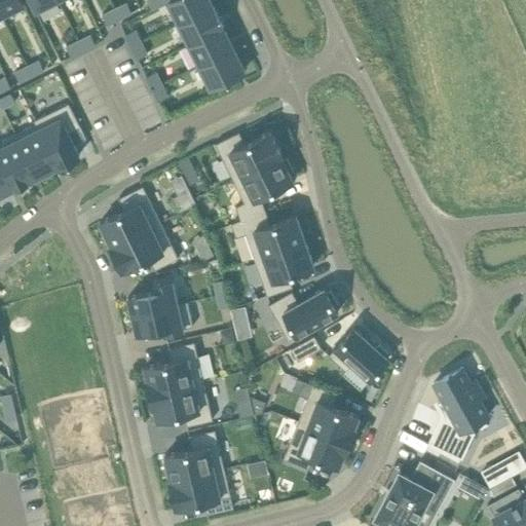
[(0,0),(0,11),(2,14),(24,4),(22,0),(0,0)]
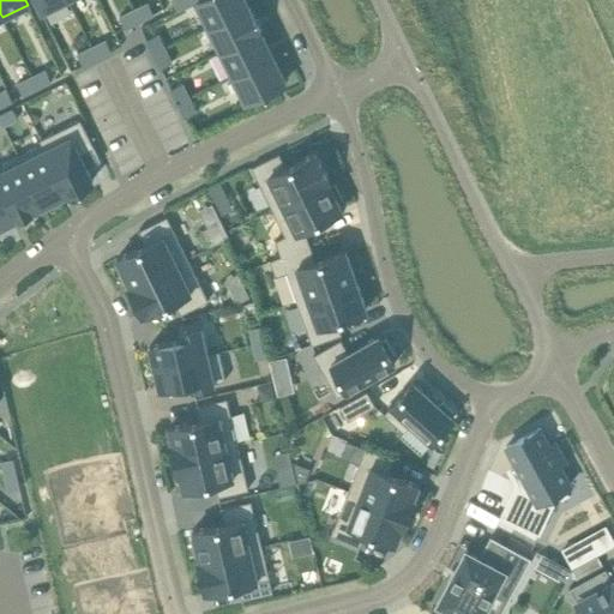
[(36,0),(42,11),(62,0),(36,0)]
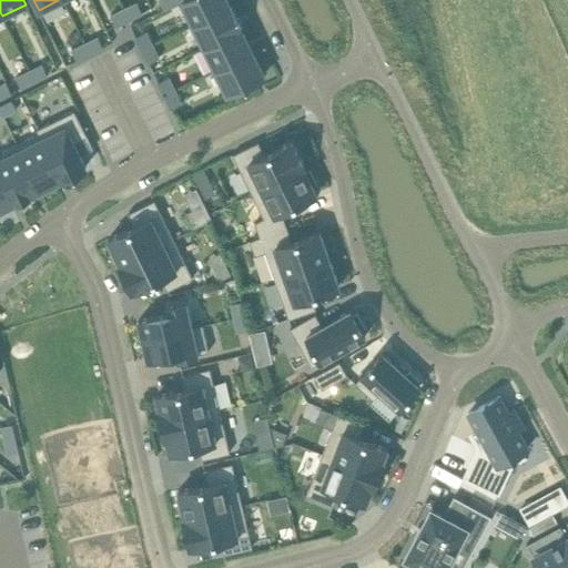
[(175,0),(159,0),(164,9),(178,2),(175,0)]
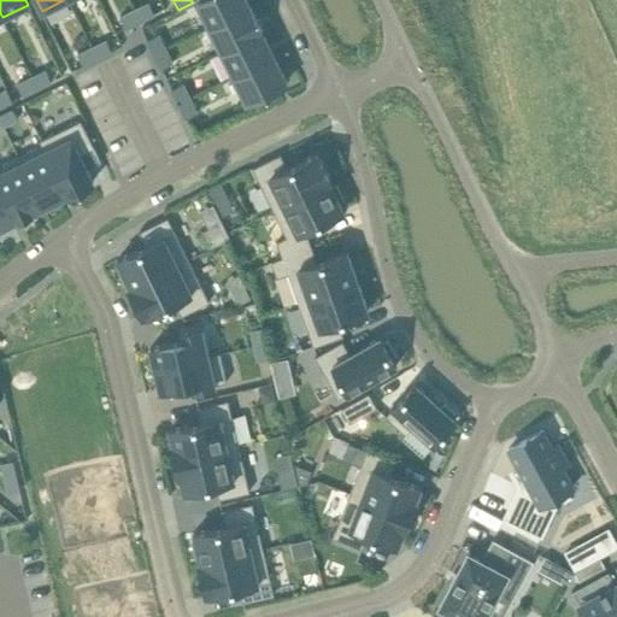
[(246,0),(198,0),(198,1),(210,27),(250,7),(246,0)]
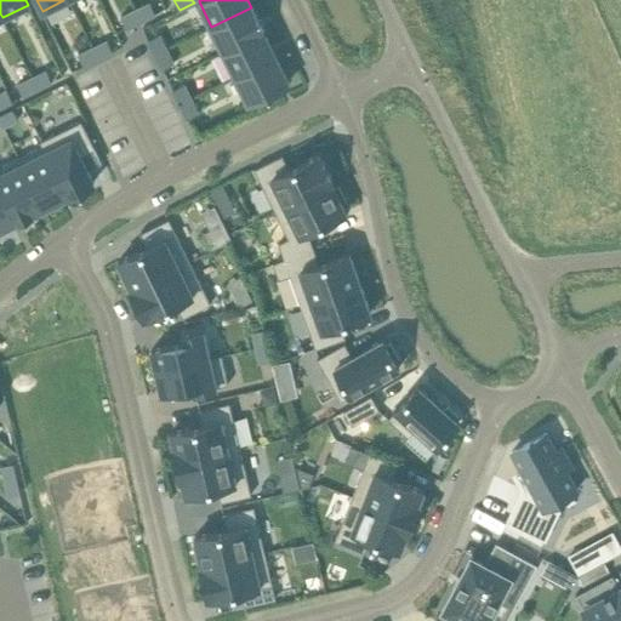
[(149,3),(135,10),(141,21),(155,13),(149,3)]
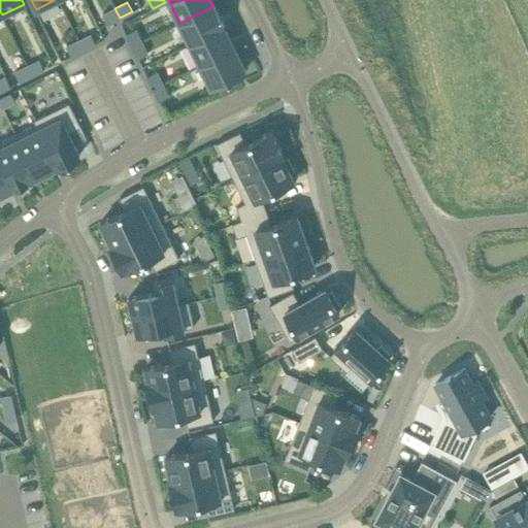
[(213,6),(179,23),(190,43),(224,27),(213,6)]
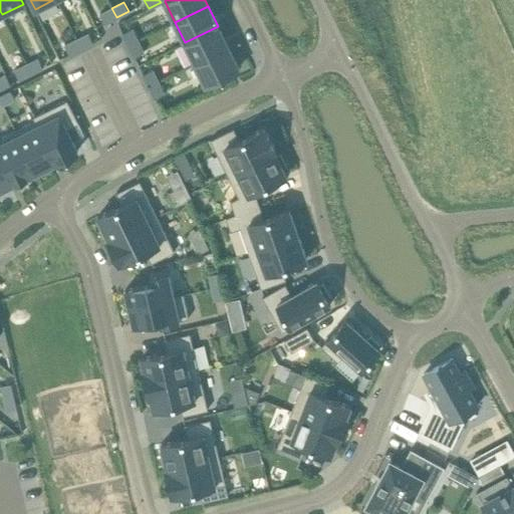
[(111,8),(99,14),(104,23),(116,17),(111,8)]
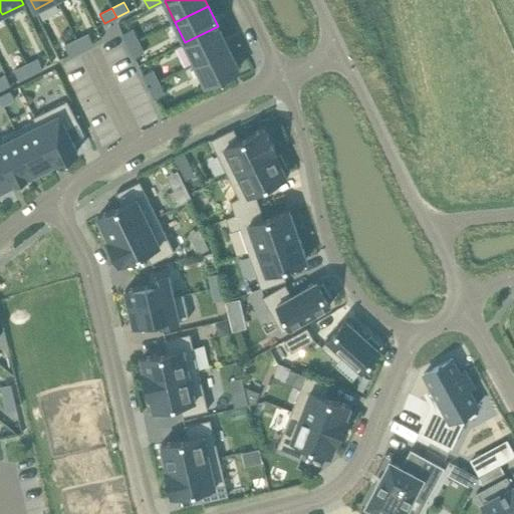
[(218,26),(185,42),(195,63),(228,47),(218,26)]
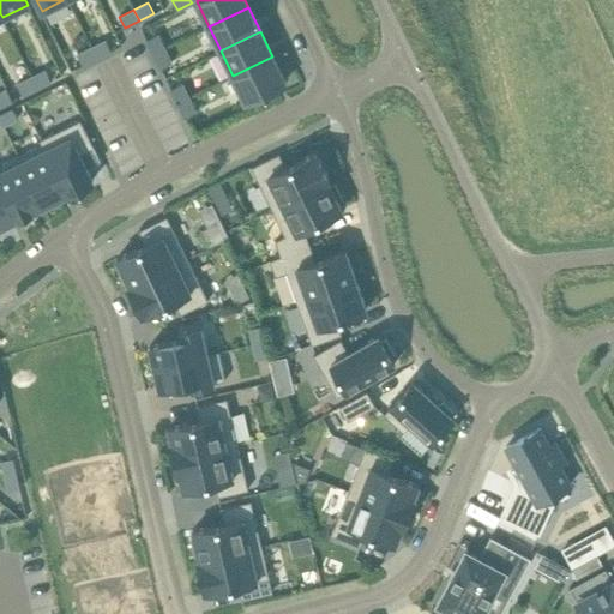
[(158,34),(146,40),(148,42),(154,54),(166,48),(158,34)]
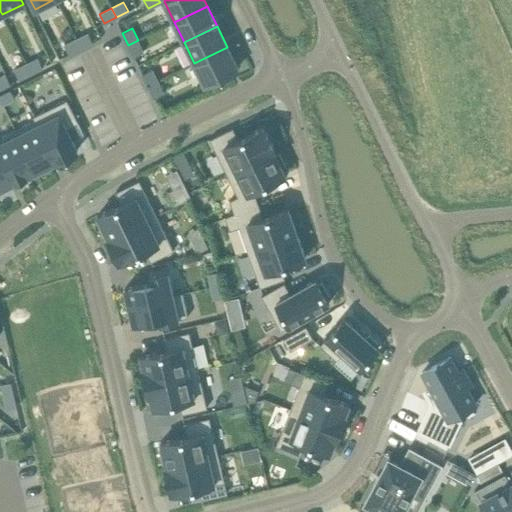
[(88,33),(76,39),(81,48),(93,42),(88,33)]
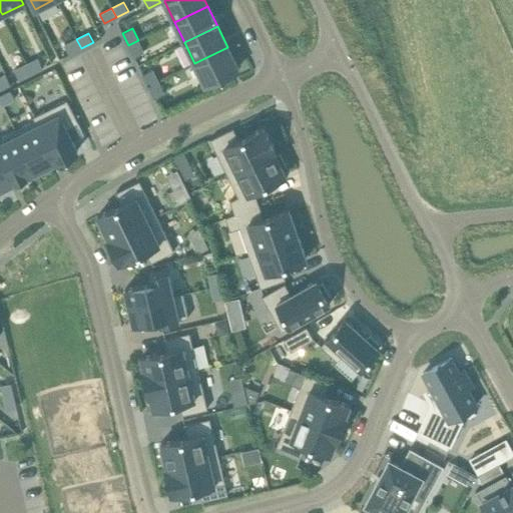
[(69,54),(81,48),(76,39),(64,45),(69,54)]
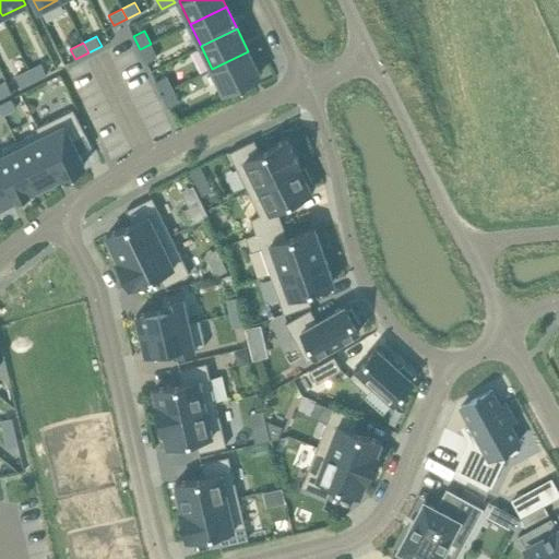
[(147,62),(157,58),(151,45),(140,49),(147,62)]
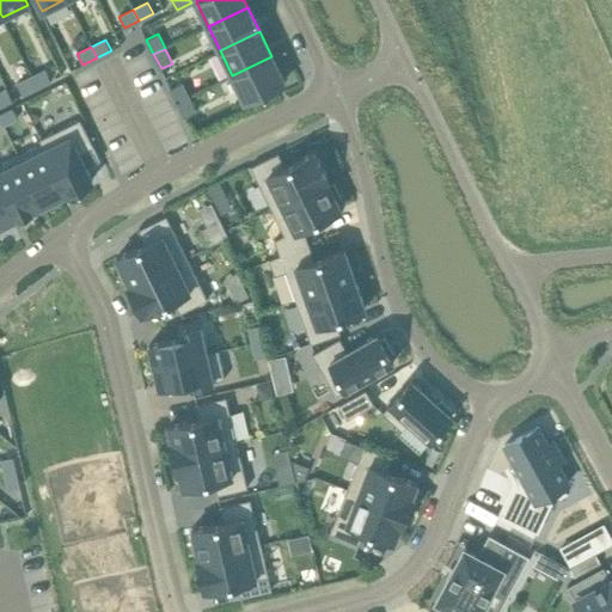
[(271,56),(232,75),(245,101),(285,81),(271,56)]
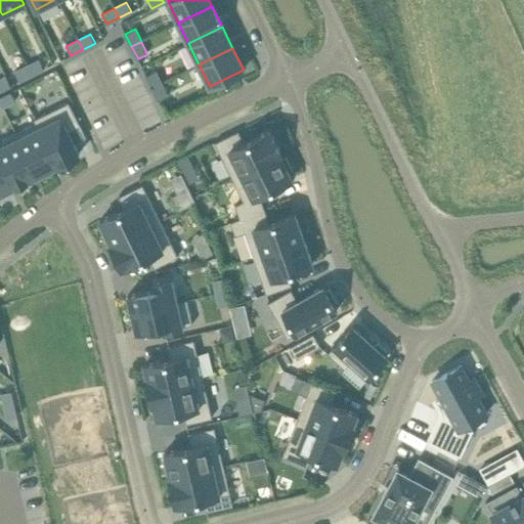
[(39,59),(27,66),(32,75),(44,69),(39,59)]
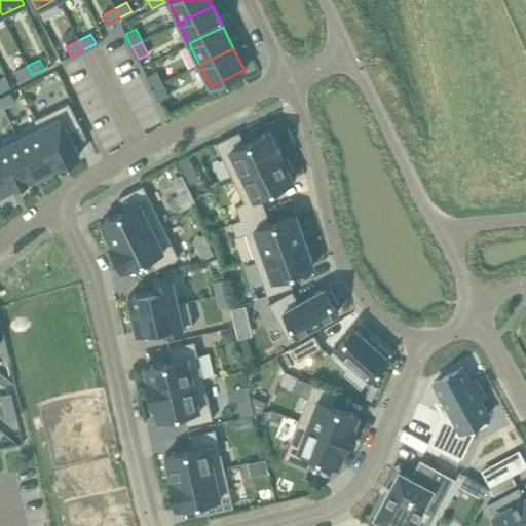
[(27,66),(14,72),(20,81),(32,75),(27,66)]
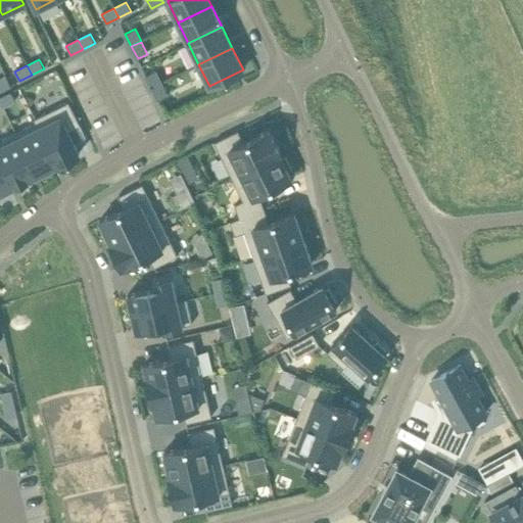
[(155,70),(145,76),(151,88),(161,83),(155,70)]
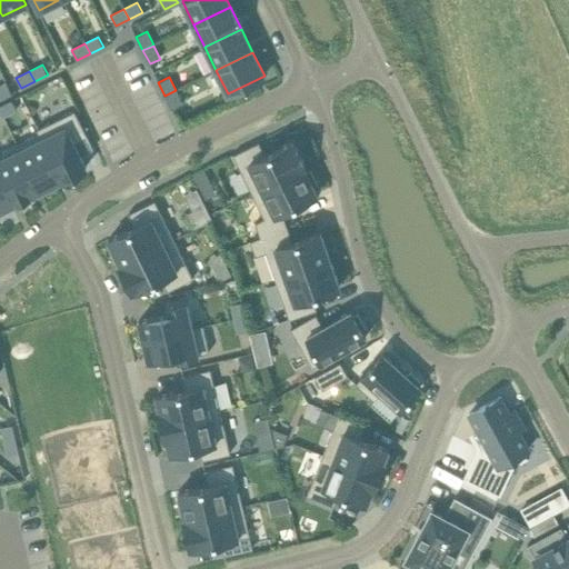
[(0,96),(13,90),(8,80),(0,83),(0,96)]
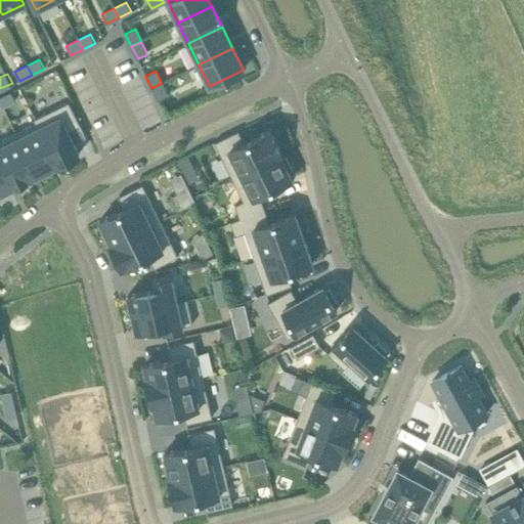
[(162,83),(151,88),(158,100),(168,95),(162,83)]
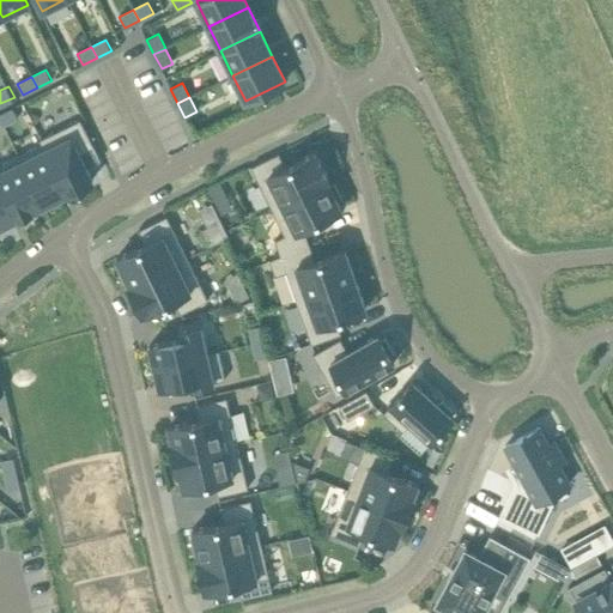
[(0,114),(5,125),(19,117),(14,107),(0,113),(0,114)]
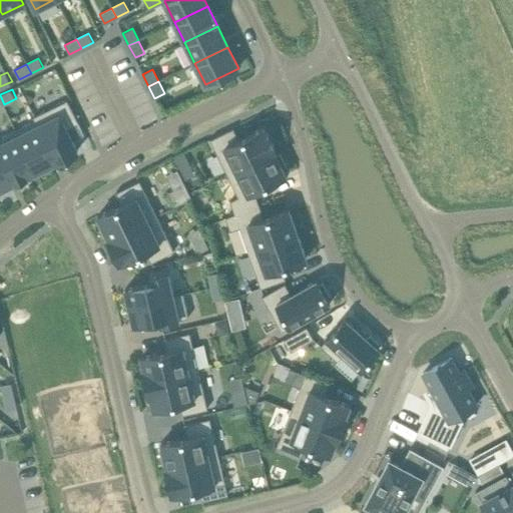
[(67,100),(33,116),(35,121),(36,120),(56,161),(77,150),(67,129),(78,123),(67,100)]
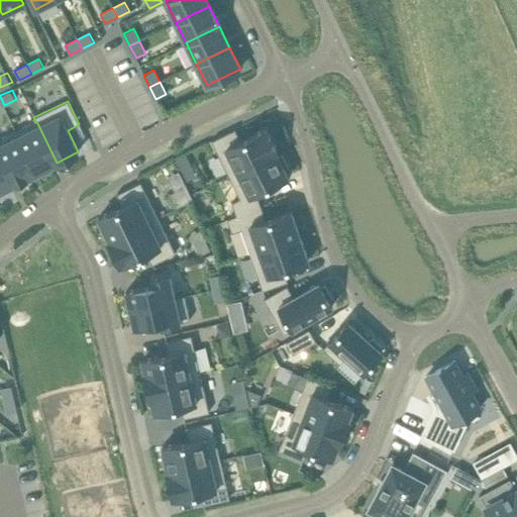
[(35,122),(15,131),(35,173),(38,172),(39,174),(46,171),(45,168),(57,163),(36,121),(35,122)]
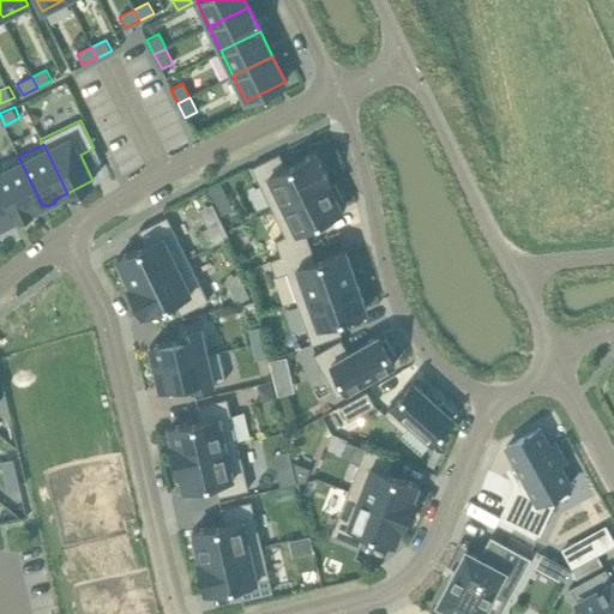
[(278,154),(251,167),(272,209),(329,181),(329,182),(330,181),(315,152),(286,167),(278,154)]
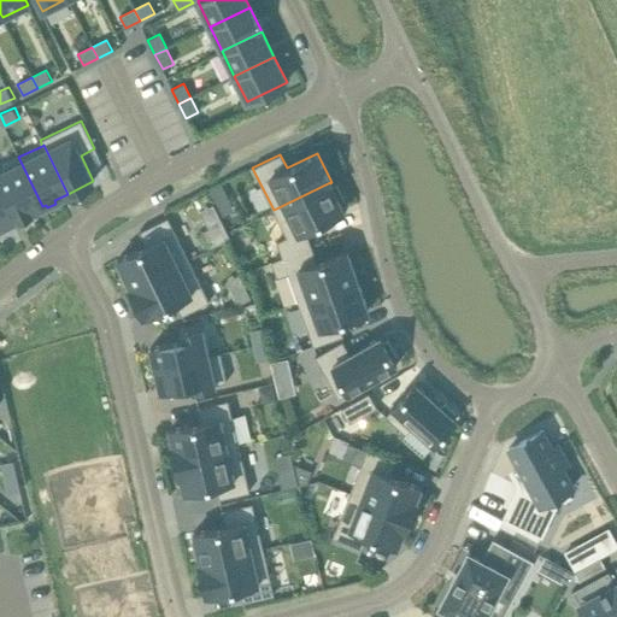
[(18,157),(0,165),(0,181),(18,218),(42,206),(18,157)]
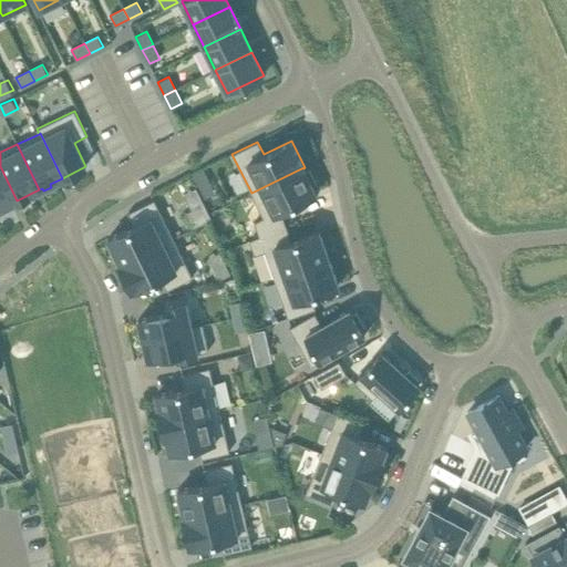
[(0,208),(17,200),(0,166),(0,208)]
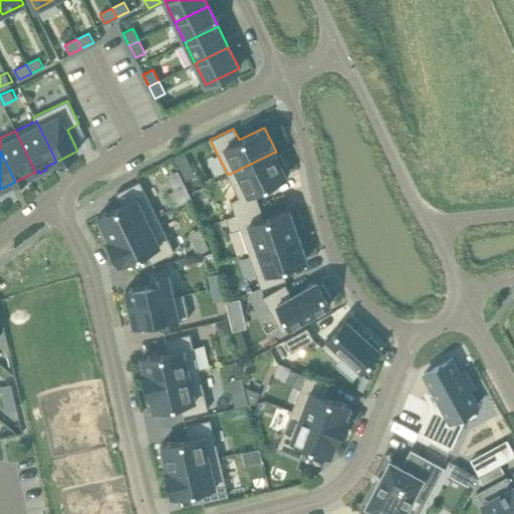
[(275,152),(228,175),(238,197),(230,202),(235,214),(235,215),(259,205),(254,192),(286,176),(284,170),(287,169),(280,155),(277,156),(275,153),(275,152)]
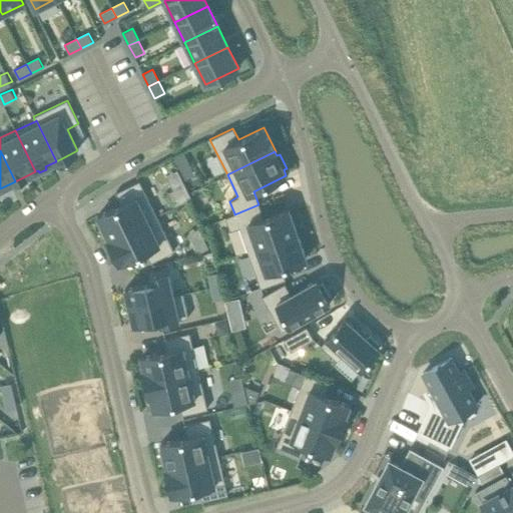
[(183,154),(173,159),(178,168),(188,163),(183,154)]
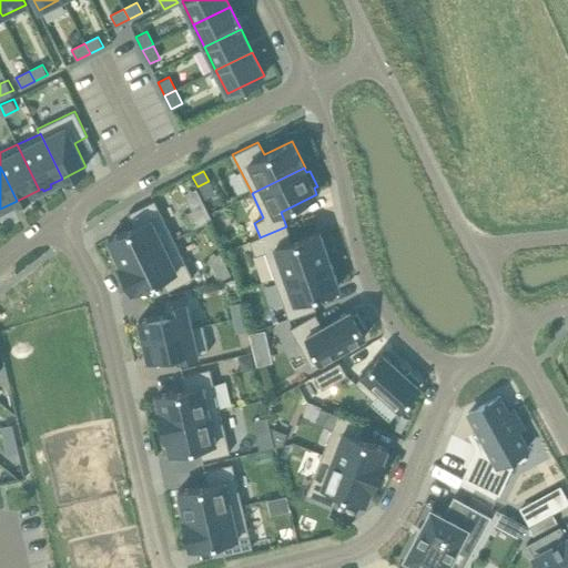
[(111,245),(108,246),(115,262),(119,260),(120,264),(121,265),(173,239),(154,200),(129,213),(134,225),(108,239),(111,245)]
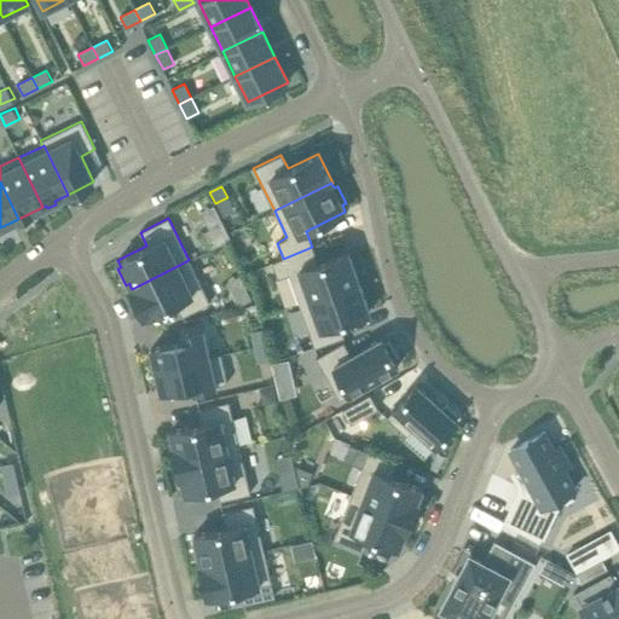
[(223,225),(206,233),(212,246),(213,249),(230,241),(231,239),(230,237),(224,224),(223,225)]
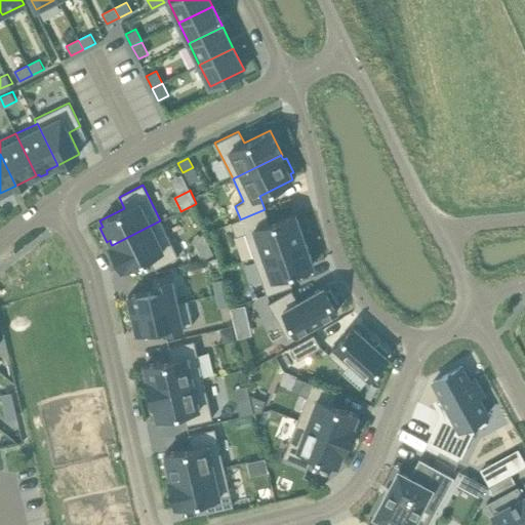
[(240,218),(231,223),(236,236),(245,233),(253,257),(305,239),(295,213),(270,223),(265,209),(240,219),(240,218)]
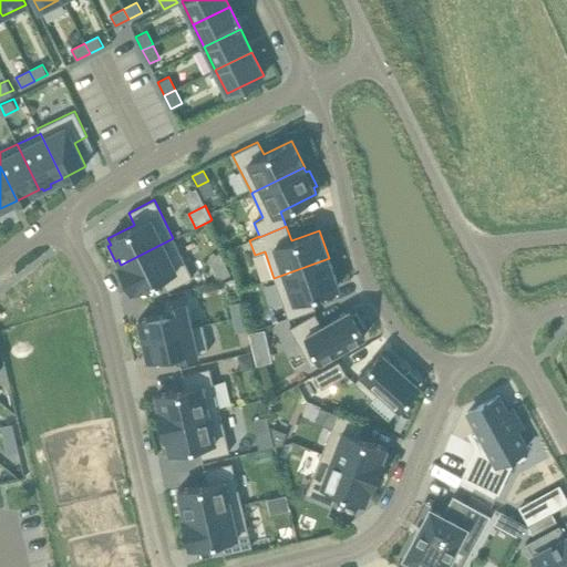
[(120,264),(119,264),(132,291),(161,277),(166,290),(192,277),(173,238),(121,265),(120,264)]
